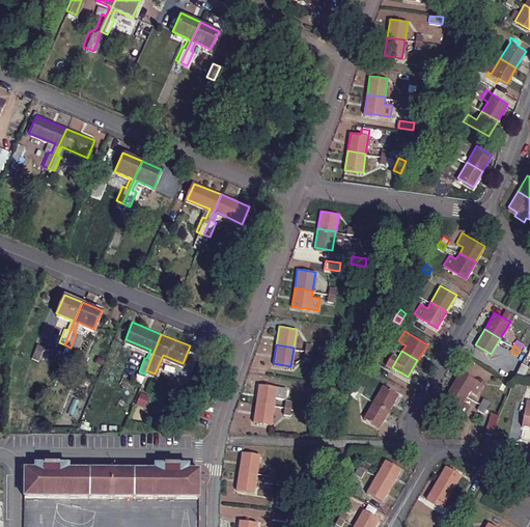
[(371,358),(368,363),(373,367),(377,362),(371,358)]
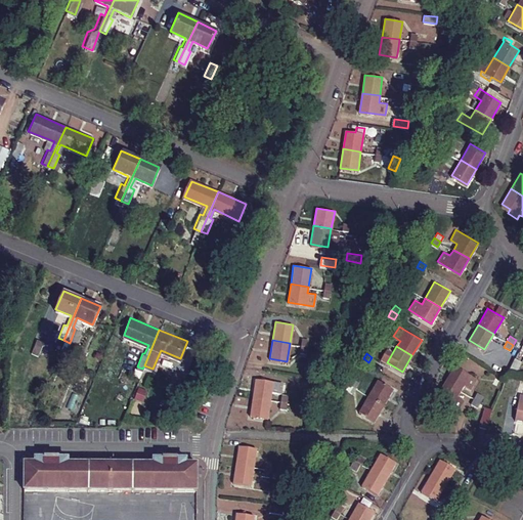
[(522,361),(517,357),(508,371),(516,373),(522,361)]
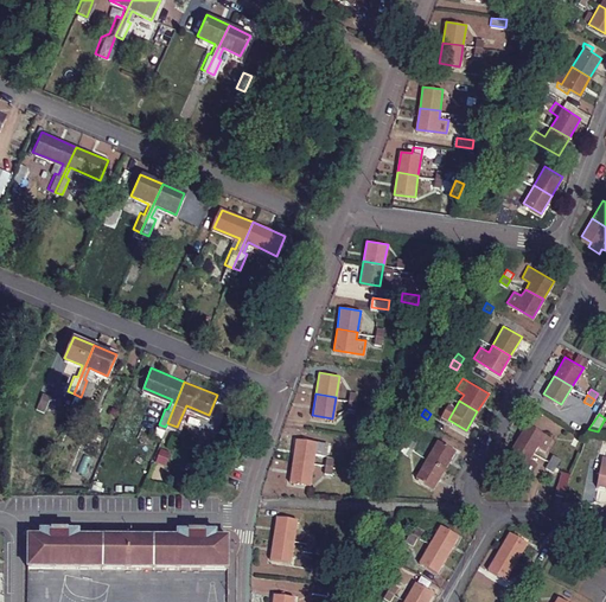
[(421,415),(416,421),(423,426),(427,420),(421,415)]
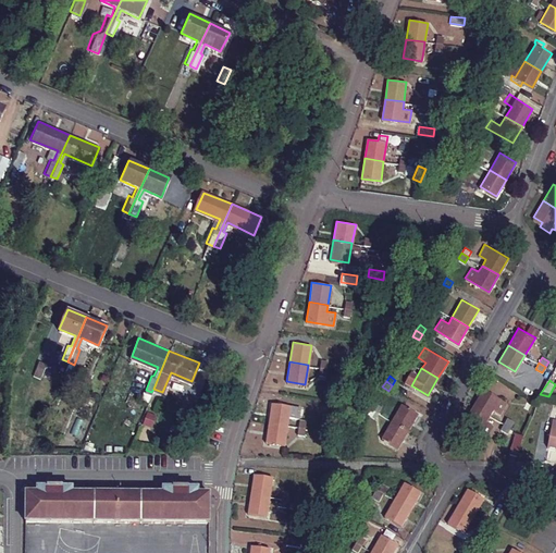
[(482,388),(473,405),(490,414),(493,408),(501,412),(506,401),(482,388)]
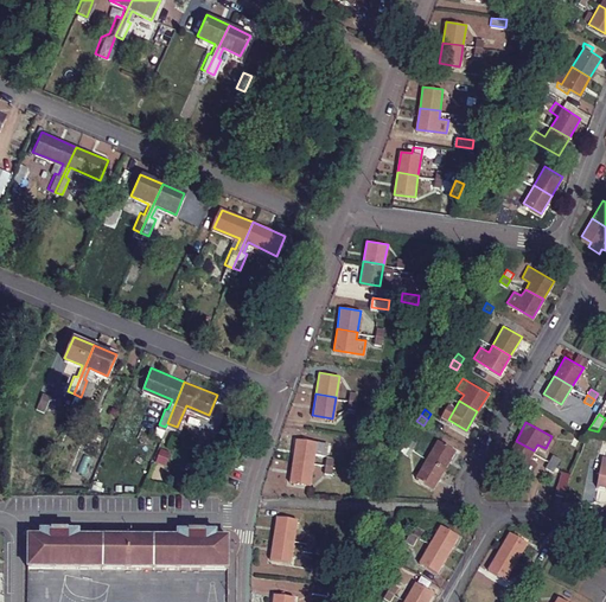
[(203,428),(197,442),(204,444),(210,430),(203,428)]
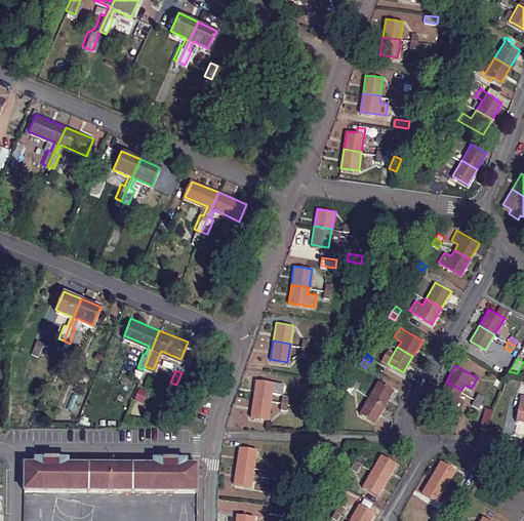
[(369,373),(386,384),(388,381),(379,376),(370,371),(369,373)]
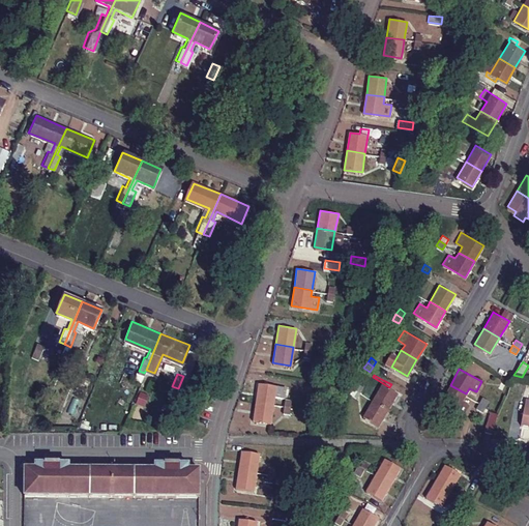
[(389,387),(373,377),(368,384),(377,390),(372,399),(387,408),(398,392),(389,387)]
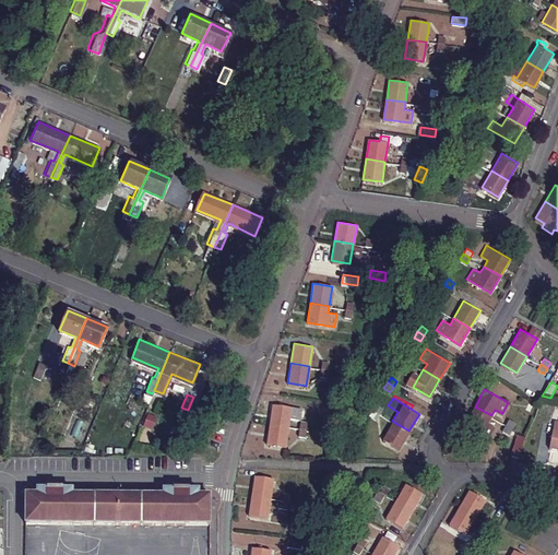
[(273,403),(269,424),(288,427),(291,416),(305,418),(306,410),(292,406),(293,402),(282,401),(282,405),(273,403)]
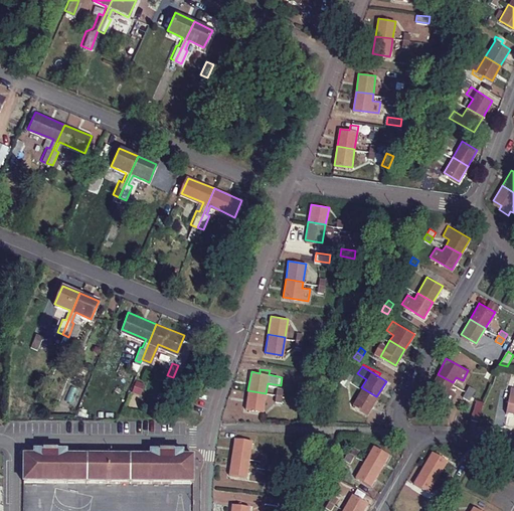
[(316,378),(317,371),(303,369),(302,376),(316,378)]
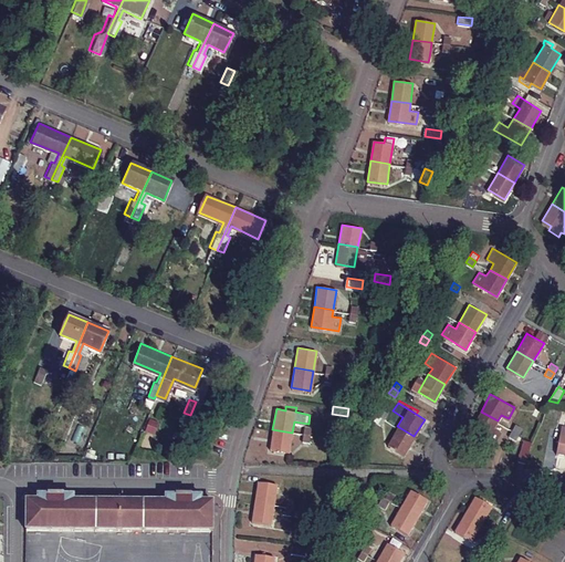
[(498,420),(481,412),(471,428),(494,443),(501,432),(493,427),(498,420)]
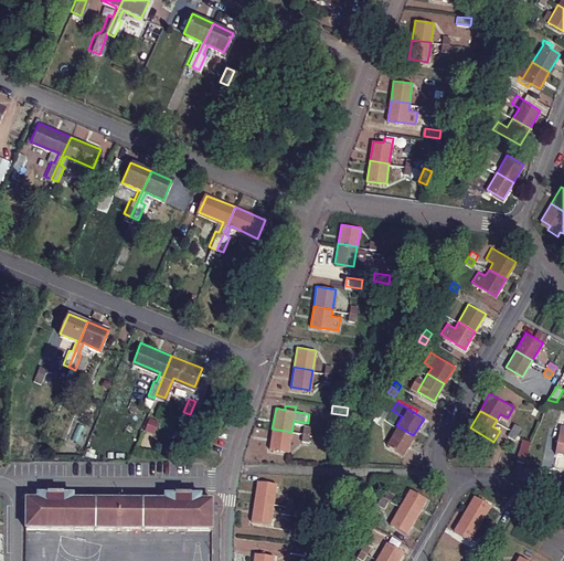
[(375,413),(372,419),(379,422),(382,416),(375,413)]
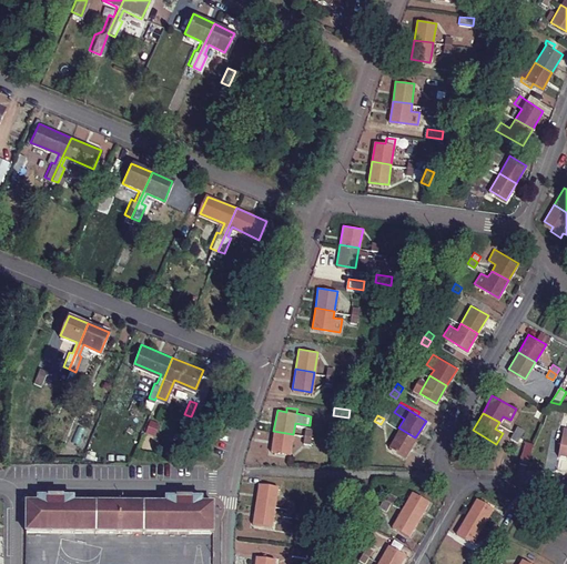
[(514,431),(520,434),(524,429),(517,425),(514,431)]
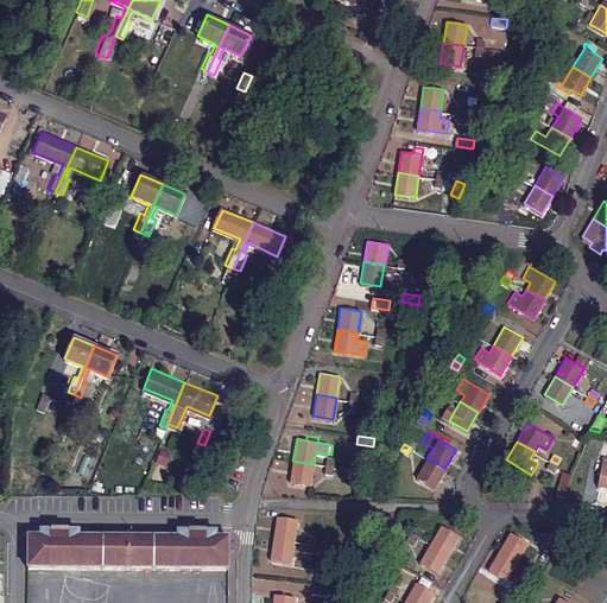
[(427,457),(416,476),(434,487),(444,468),(427,457)]
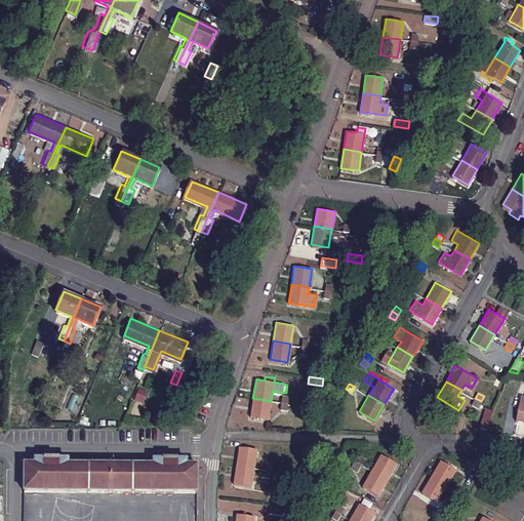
[(271,401),(252,398),(249,416),(268,419),(270,408),(271,401)]
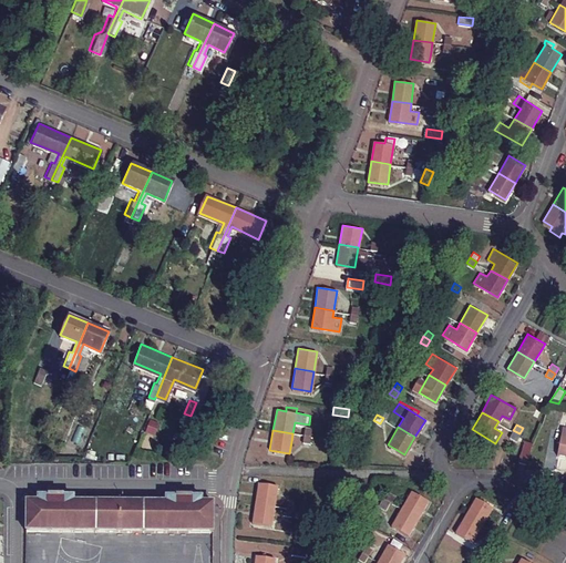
[(510,436),(516,440),(520,433),(513,430),(510,436)]
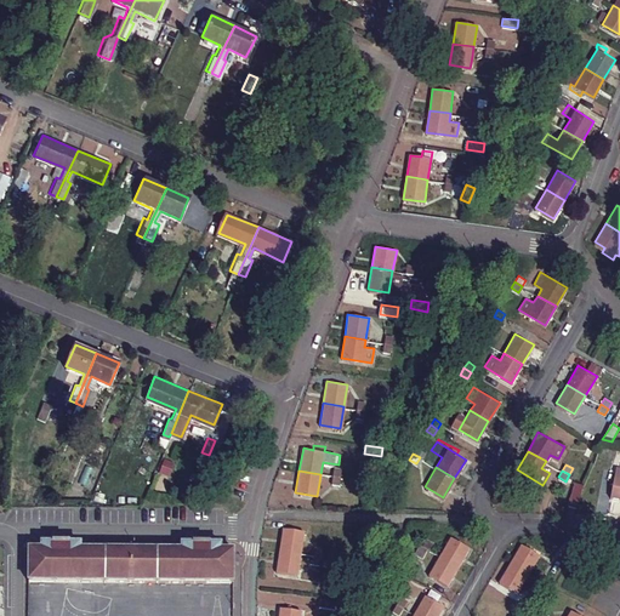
[(567,503),(575,507),(584,485),(575,482),(567,503)]
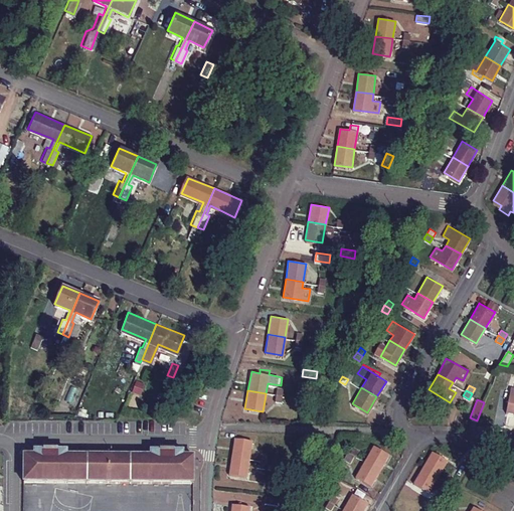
[(232,456),(249,458),(251,440),(234,437),(232,456)]
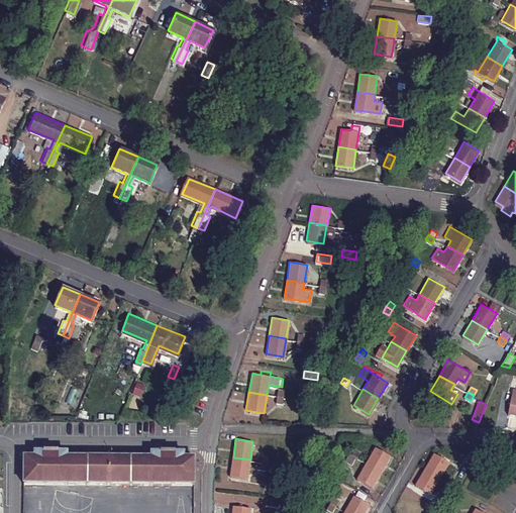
[(366,463),(382,472),(391,454),(376,446),(366,463)]
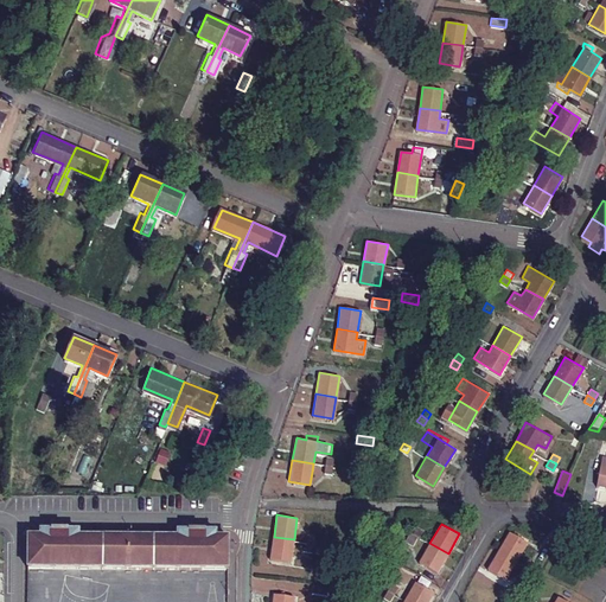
[(413,533),(420,537),(423,530),(416,526),(413,533)]
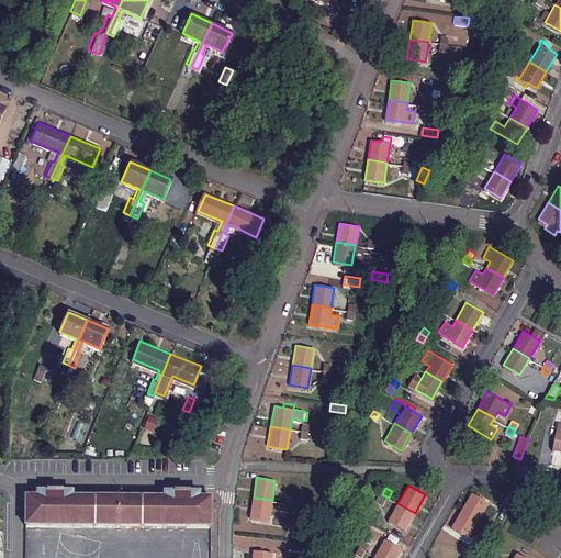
[(163,495),(71,494),(71,490),(36,490),(36,494),(24,494),(24,524),(210,525),(210,497),(199,495),(199,491),(163,490),(163,495)]
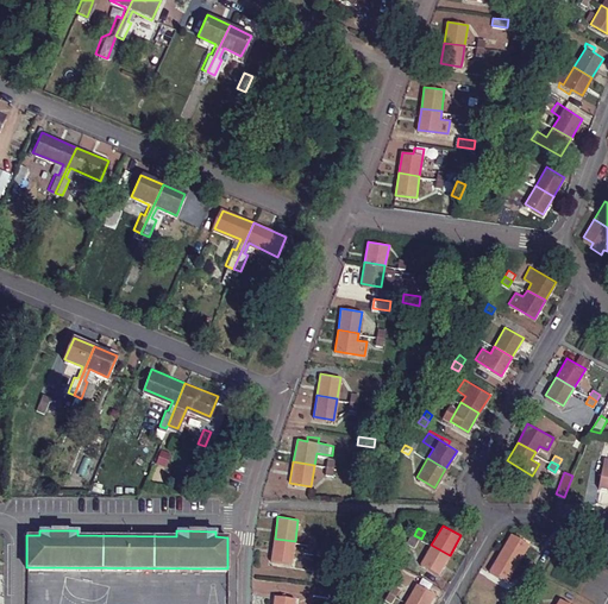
[(500,551),(518,561),(524,551),(533,555),(538,548),(528,542),(532,536),(522,532),(520,538),(511,533),(500,551)]
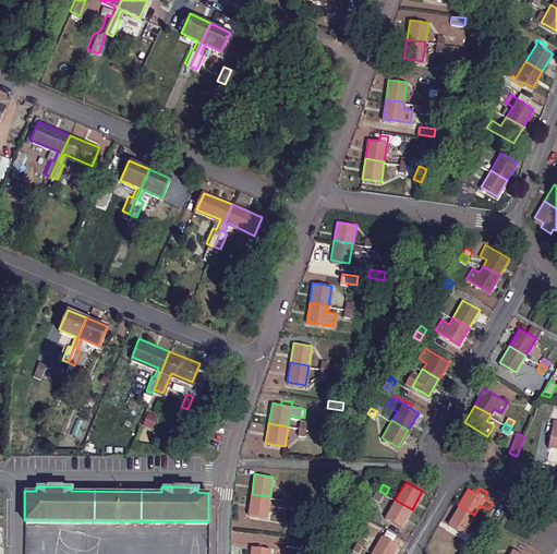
[(267,516),(270,496),(252,494),(249,513),(267,516)]
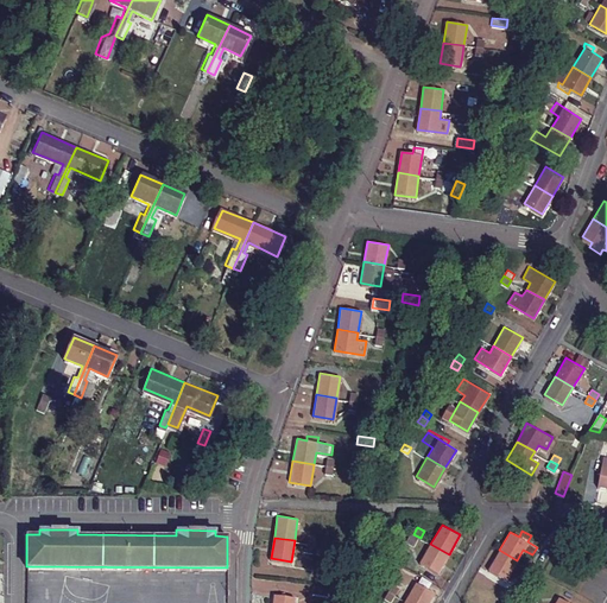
[(437,572),(449,554),(430,544),(419,563),(437,572)]
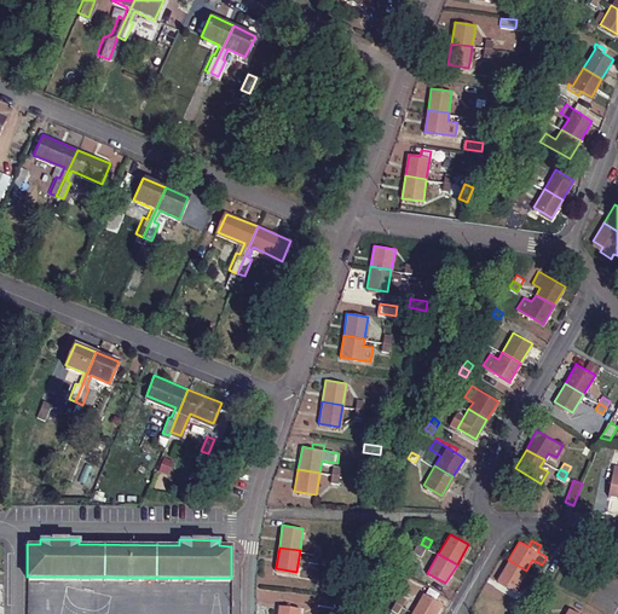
[(515,590),(526,571),(508,560),(497,579),(515,590)]
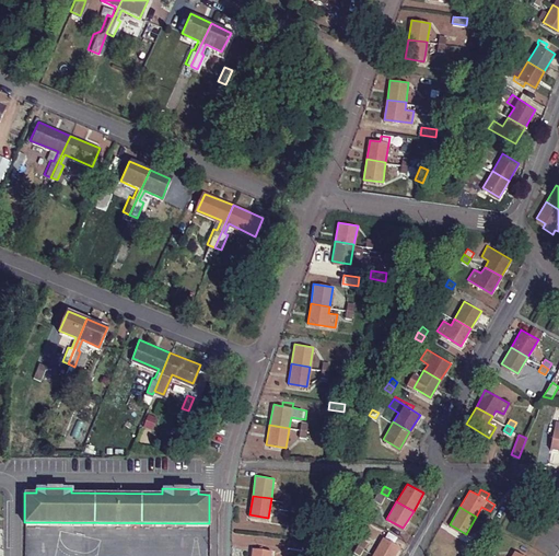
[(482,521),(489,524),(492,519),(486,514),(482,521)]
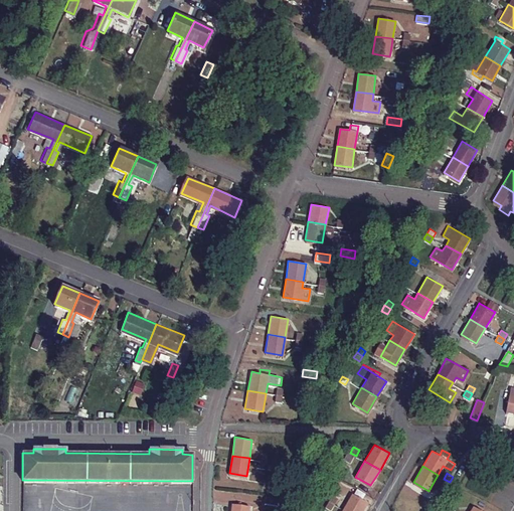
[(446,488),(450,482),(444,479),(440,484),(446,488)]
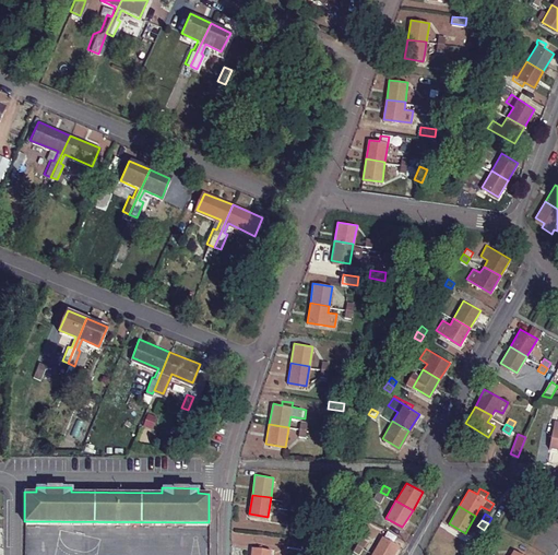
[(381,538),(374,554),(394,554),(399,545),(381,538)]
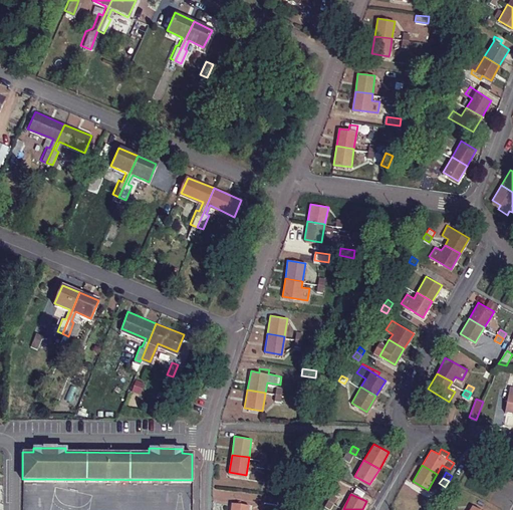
[(334,505),(329,501),(327,505),(325,509),(332,509),(334,507),(334,505)]
